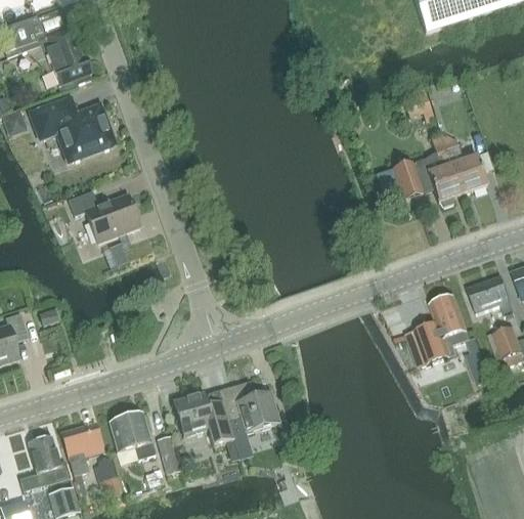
[(415,0),(425,32),(520,0),(415,0)]
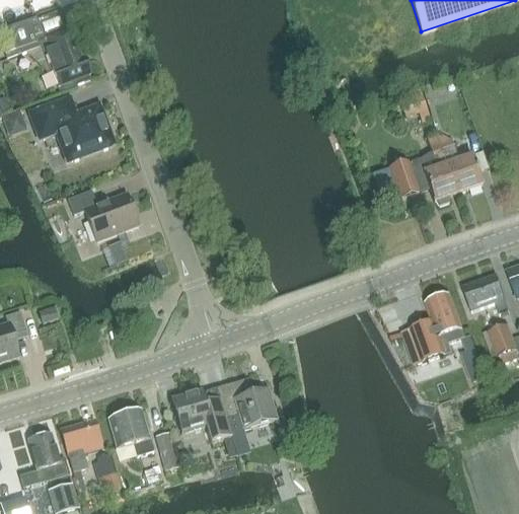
[(61,6),(7,26),(16,54),(38,46),(35,41),(46,37),(57,66),(51,68),(58,85),(74,79),(75,83),(90,77),(88,73),(89,72),(83,56),(80,57),(69,27),(61,6)]
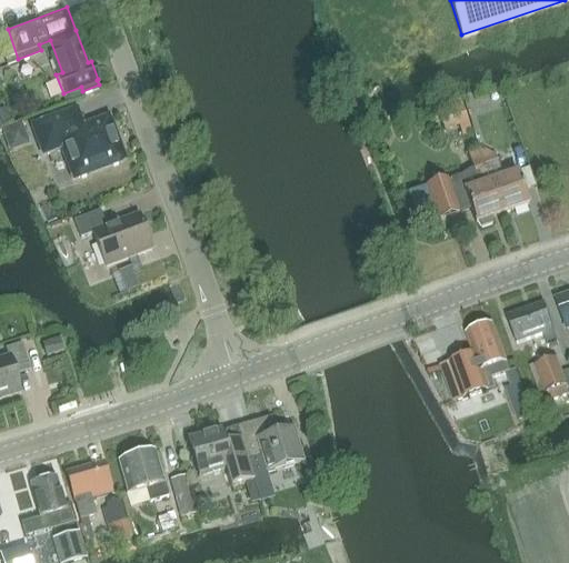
[(469,123),(462,102),(438,111),(443,128),(459,123),(460,127),(469,123)]
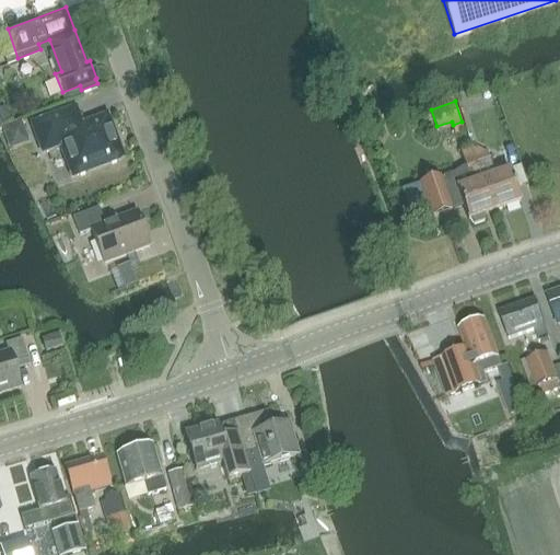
[(73,105),(32,120),(43,148),(61,141),(72,172),(121,153),(106,113),(80,123),(73,105)]
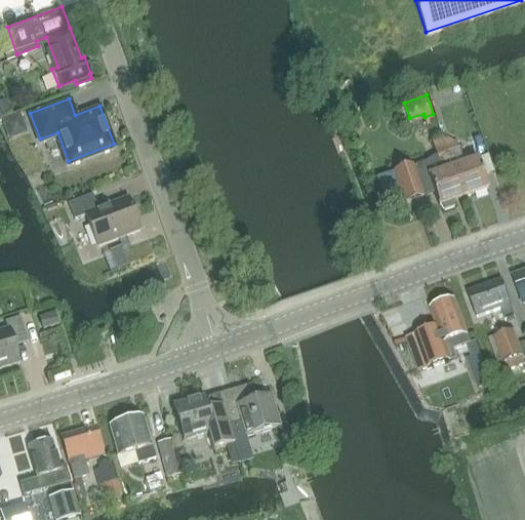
[(19,112),(3,118),(7,131),(25,125),(19,112)]
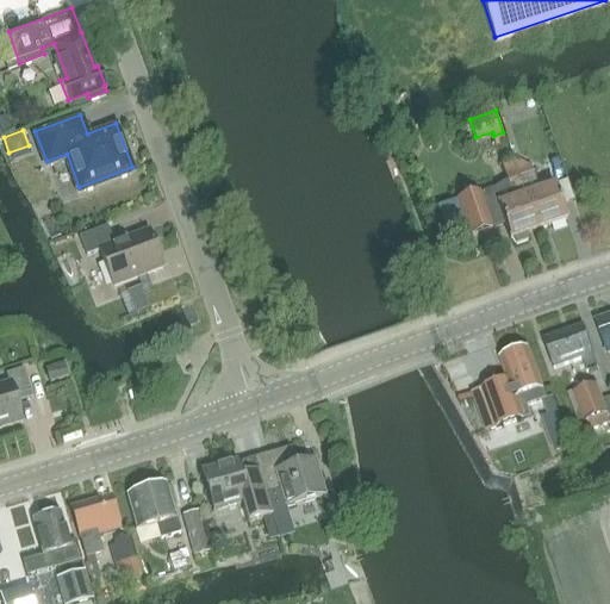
[(480,188),(458,195),(471,231),(504,219),(510,235),(511,235),(516,241),(528,236),(527,229),(539,225),(527,191),(522,180),(518,168),(515,156),(502,161),(506,173),(509,181),(493,186),(480,190),(480,188)]
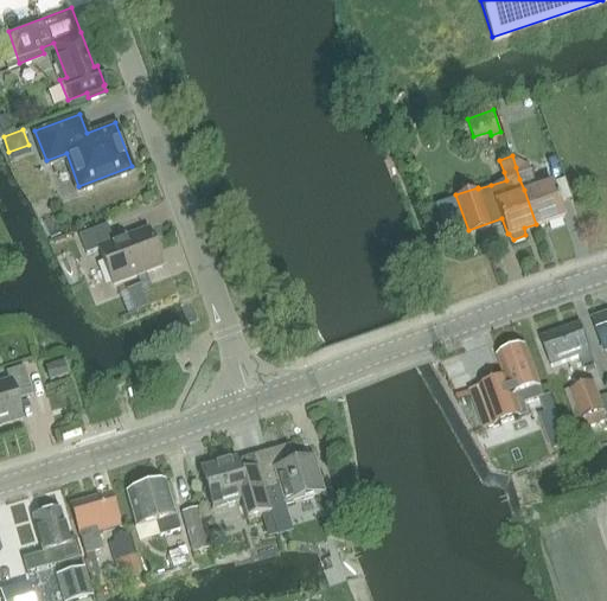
[(529,162),(516,167),(519,179),(532,174),(529,162)]
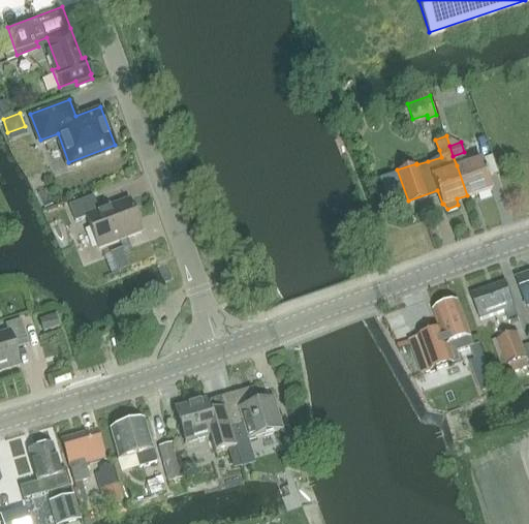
[(481,157),(457,165),(467,195),(491,187),(481,157)]
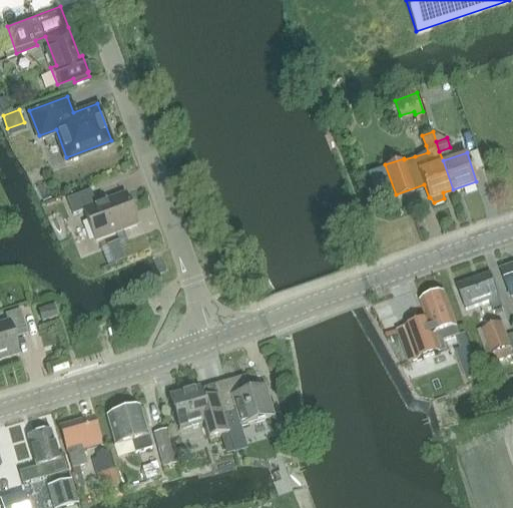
[(95,237),(136,221),(124,190),(95,201),(90,187),(66,196),(72,211),(83,207),(95,237)]
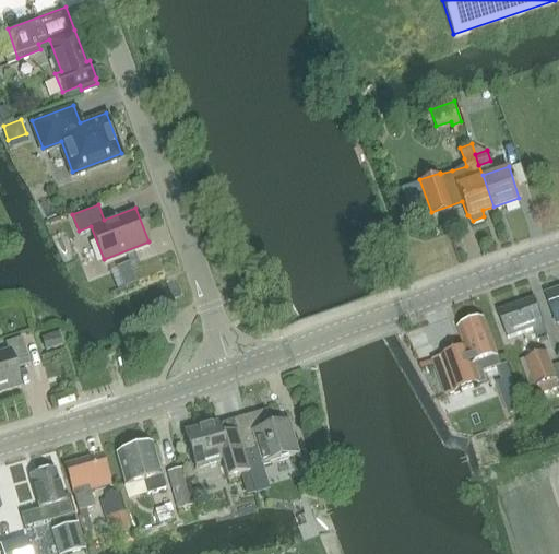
[(557,321),(558,319),(558,285),(546,291),(557,321)]
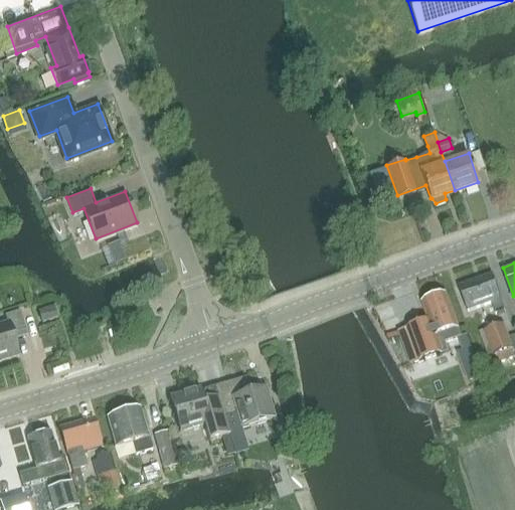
[(496,311),(505,307),(492,272),(459,284),(468,308),(492,300),(496,311)]
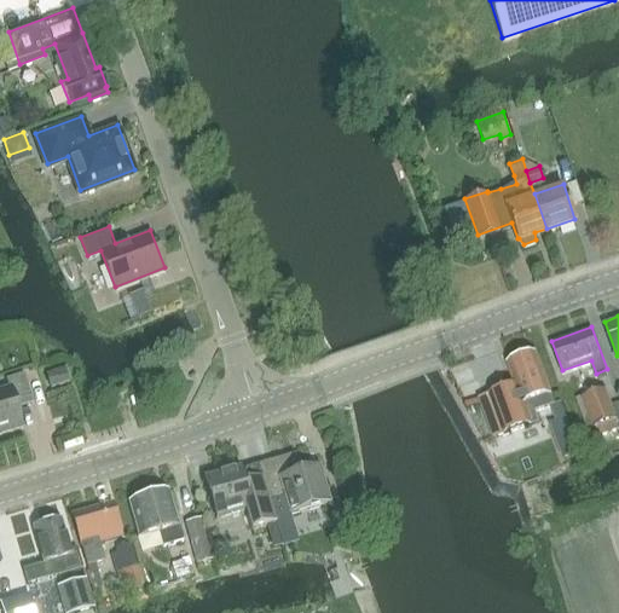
[(509,383),(480,394),(495,435),(538,418),(533,405),(553,399),(550,391),(536,350),(508,359),(514,377),(508,380),(509,382),(509,383)]
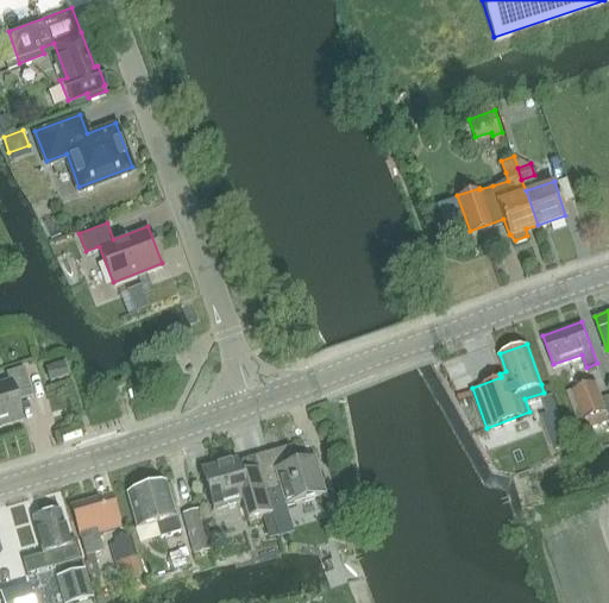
[(50,378),(68,372),(64,360),(46,366),(50,378)]
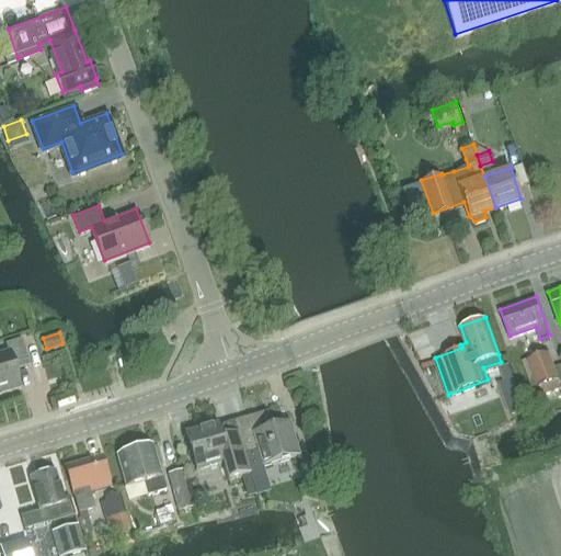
[(14,367),(30,363),(22,336),(6,341),(8,349),(0,351),(0,387),(4,386),(4,388),(20,384),(14,367)]
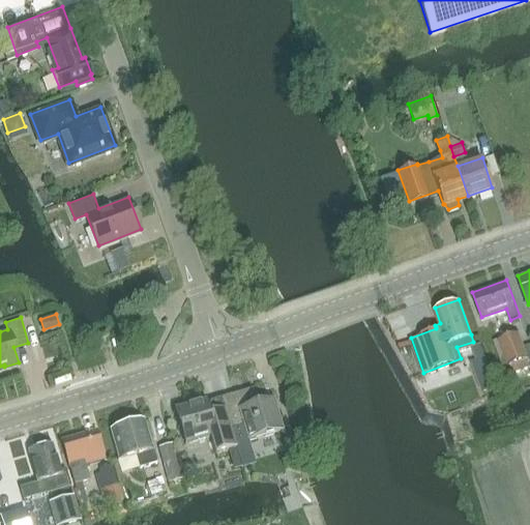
[(529,342),(524,345),(518,329),(493,339),(506,373),(529,363),(529,342)]
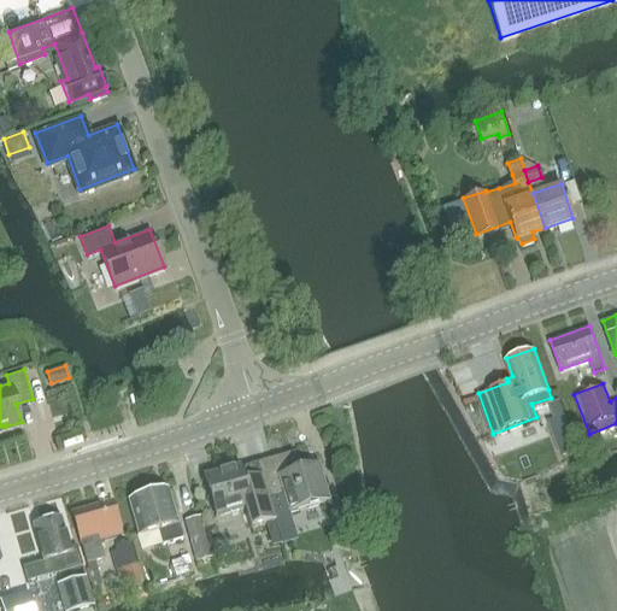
[(257,459),(269,497),(283,493),(288,510),(330,498),(319,460),(299,466),(294,448),(257,459)]
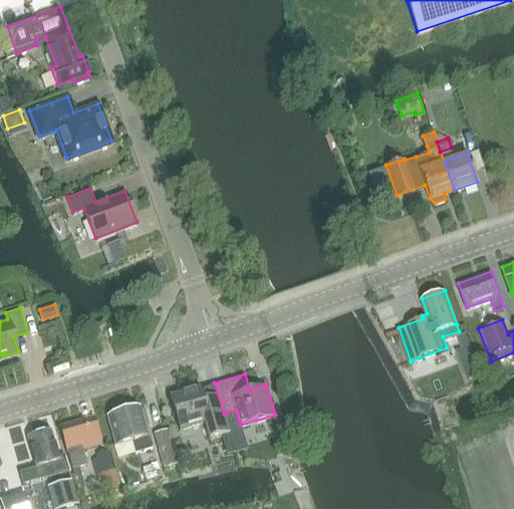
[(229,431),(224,414),(214,383),(201,387),(200,386),(170,395),(179,427),(204,420),(208,437),(229,431)]
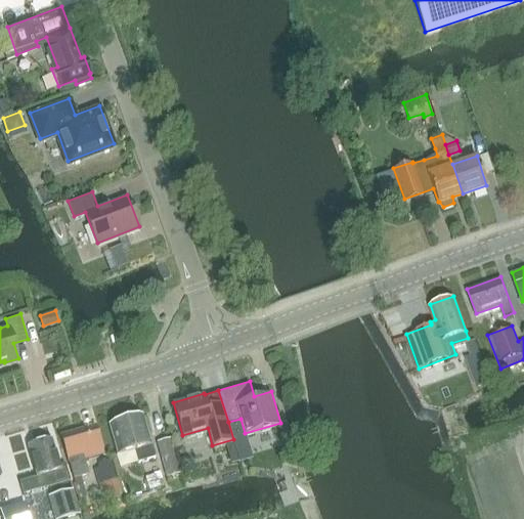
[(133,416),(130,413),(119,416),(118,421),(108,423),(117,452),(134,447),(137,460),(155,455),(143,413),(133,416)]
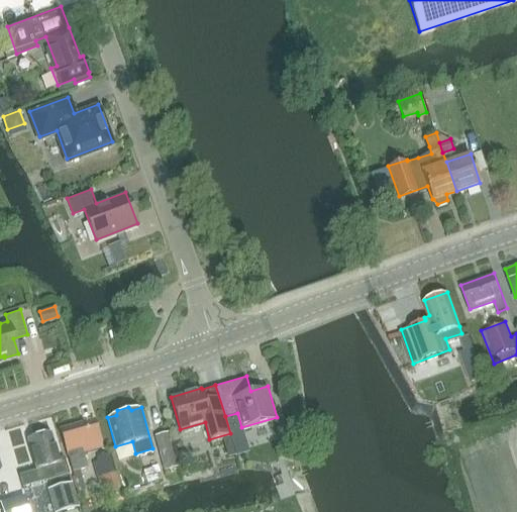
[(82,449),(101,444),(94,417),(61,427),(73,470),(87,466),(82,449)]
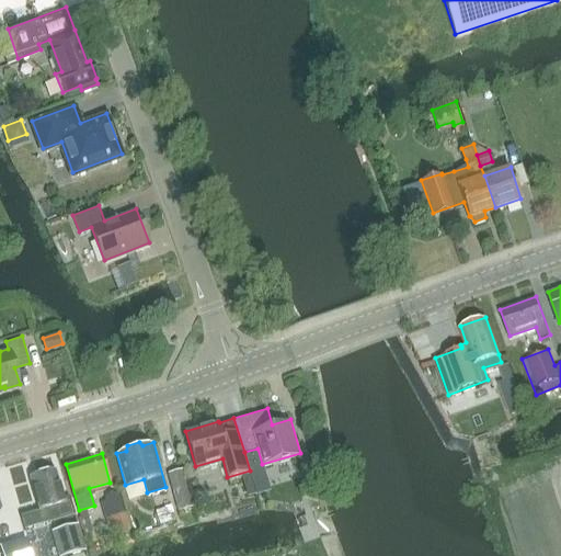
[(176,508),(194,503),(184,465),(167,471),(176,508)]
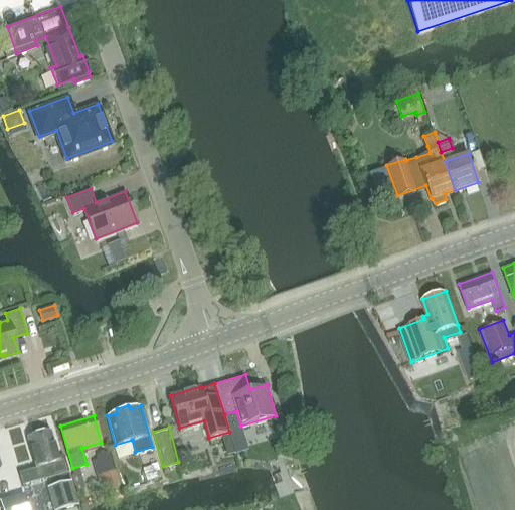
[(27,435),(36,466),(19,472),(22,483),(68,470),(63,453),(57,455),(50,429),(27,435)]
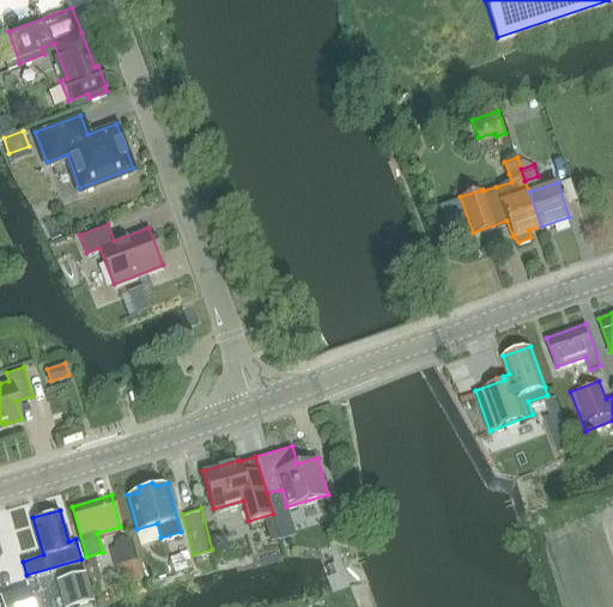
[(0,560),(0,592),(18,589),(16,577),(22,576),(18,558),(0,560)]
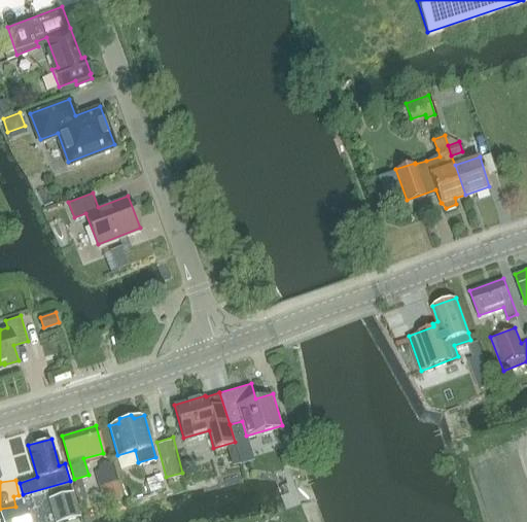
[(109,498),(121,495),(116,480),(105,483),(109,498)]
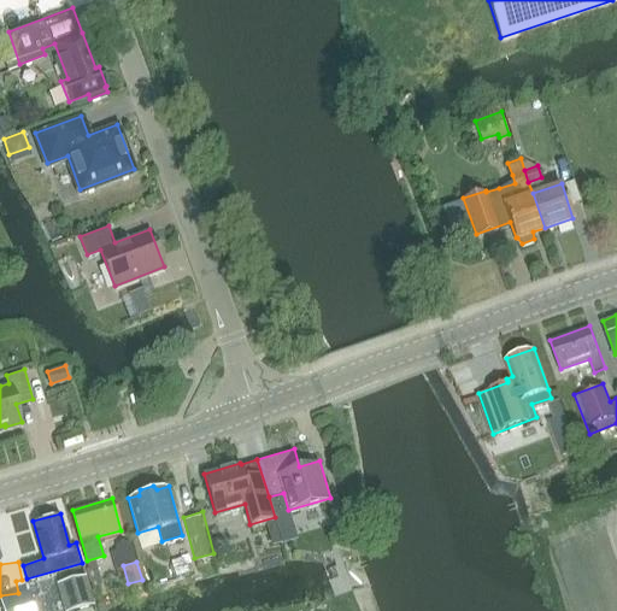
[(327,571),(333,587),(358,579),(353,562),(327,571)]
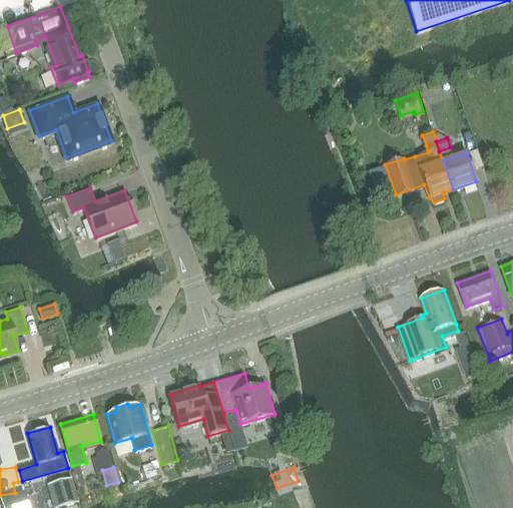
[(54,507),(78,500),(71,476),(47,483),(54,507)]
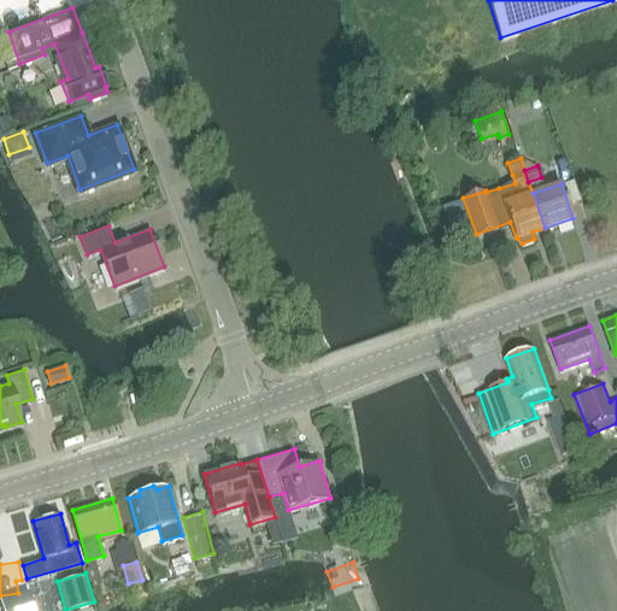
[(34,610),(29,591),(0,598),(4,610),(34,610)]
